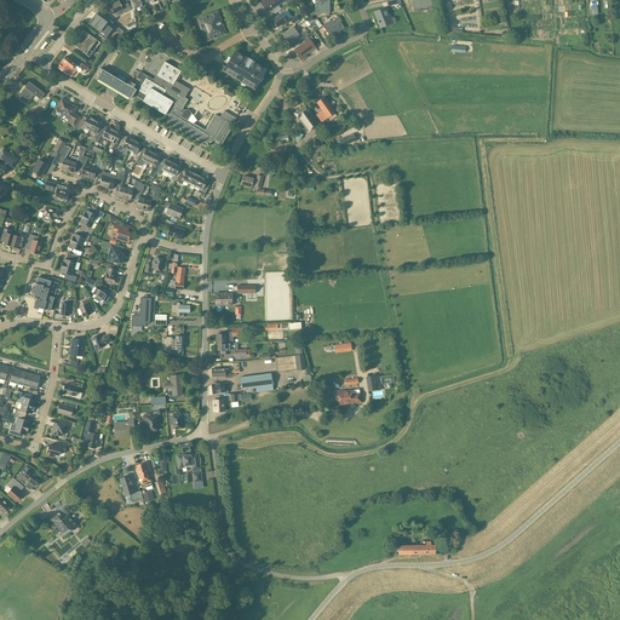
[(130,6),(126,0),(120,3),(119,1),(109,6),(114,13),(122,9),(122,10),(130,6)]
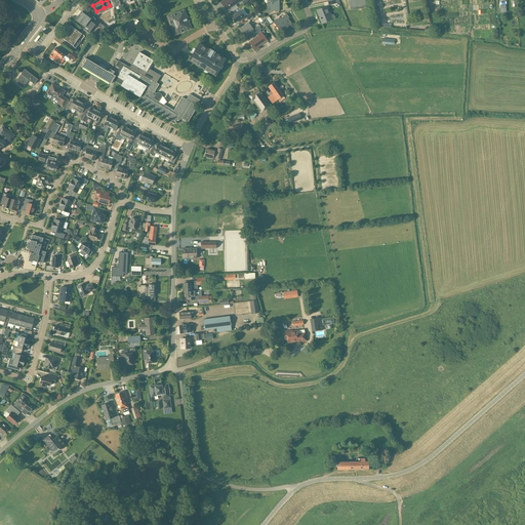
[(225,0),(227,2),(223,4),(227,10),(241,0),(240,0),(225,0)]
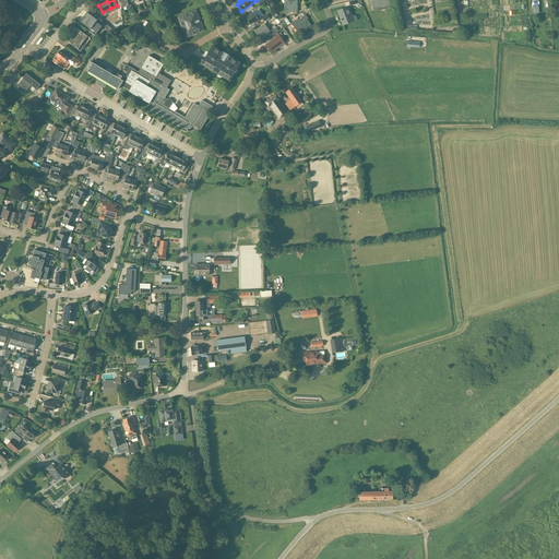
[(297,0),(283,0),(284,13),(289,13),(289,12),(297,12),(297,0)]
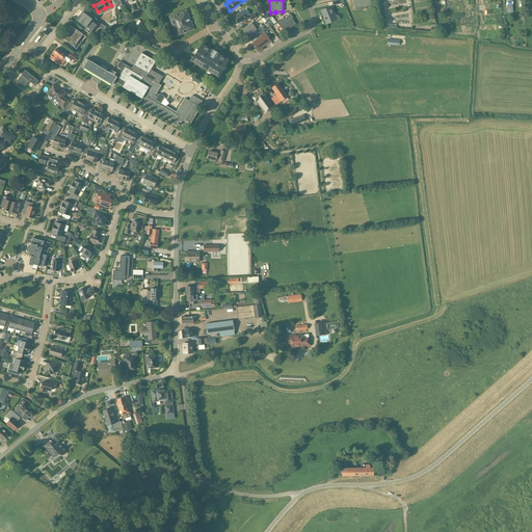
[(355,10),(371,8),(369,0),(353,0),(354,5),(355,10)]
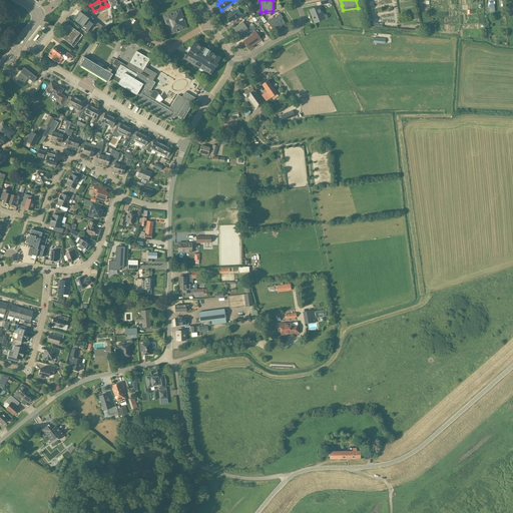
[(325,14),(324,14),(322,15),(319,6),(310,10),(313,17),(315,23),(326,19),(327,18),(327,17),(328,17),(328,16),(327,16),(327,15),(326,15),(326,14),(325,14)]
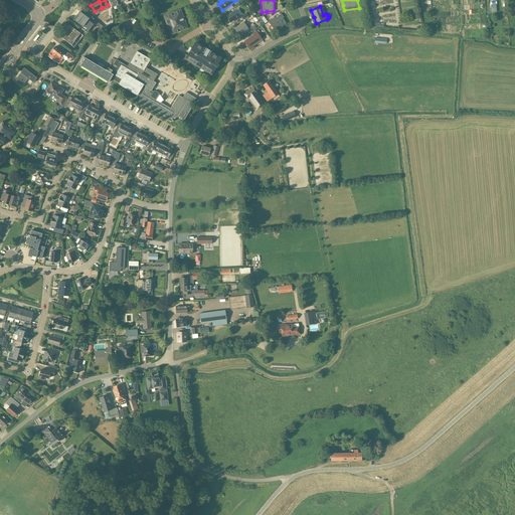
[(180,9),(163,15),(171,34),(187,28),(185,21),(186,20),(184,15),(183,16),(180,9)]
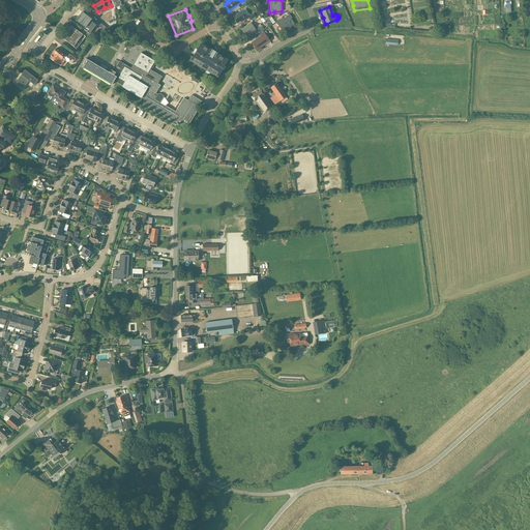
[(247,18),(242,10),(233,17),(237,23),(240,21),(241,22),(247,18)]
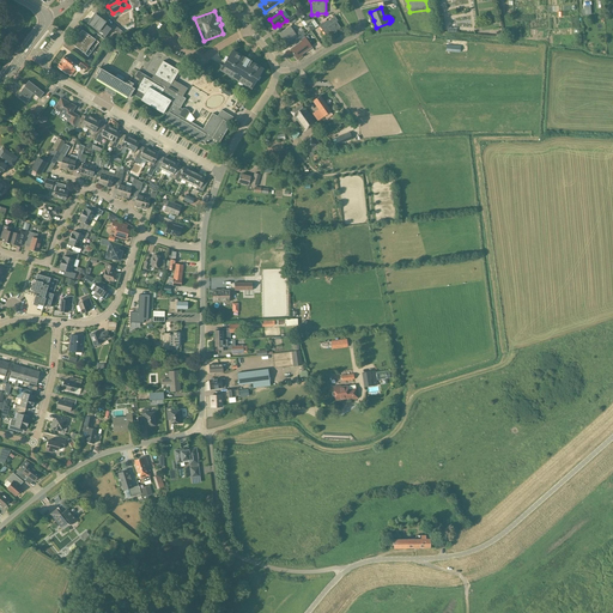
[(95,31),(97,34),(103,38),(111,28),(105,24),(107,23),(95,13),(87,23),(96,30),(95,31)]
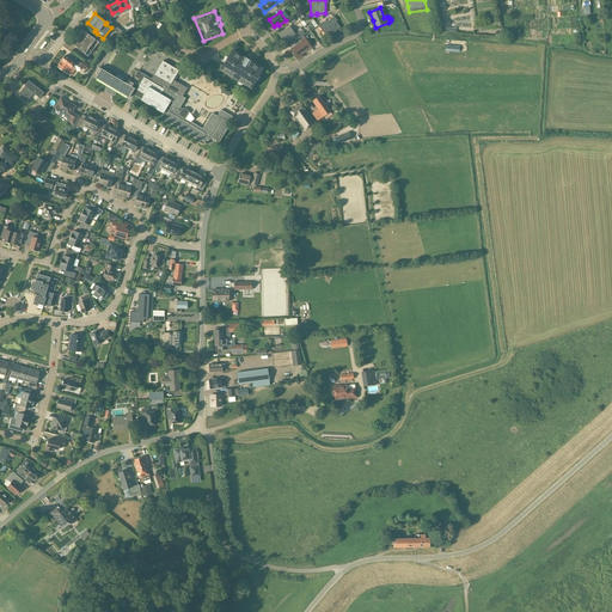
[(340,28),(336,22),(337,20),(335,16),(328,20),(326,19),(318,25),(325,35),(330,31),(331,34),(340,28)]
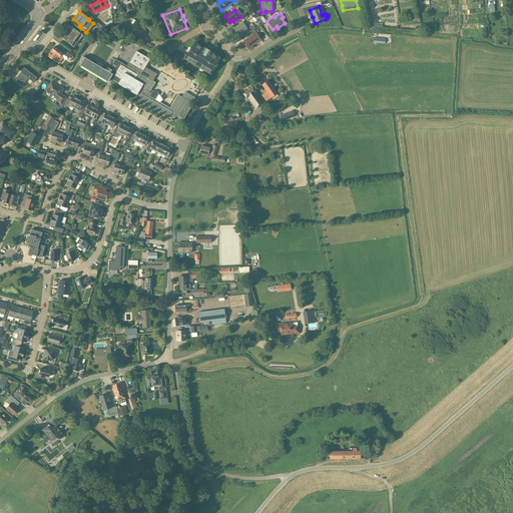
[(253,26),(250,28),(249,25),(246,27),(242,22),(234,28),(239,36),(244,32),(246,35),(255,29),(253,26)]
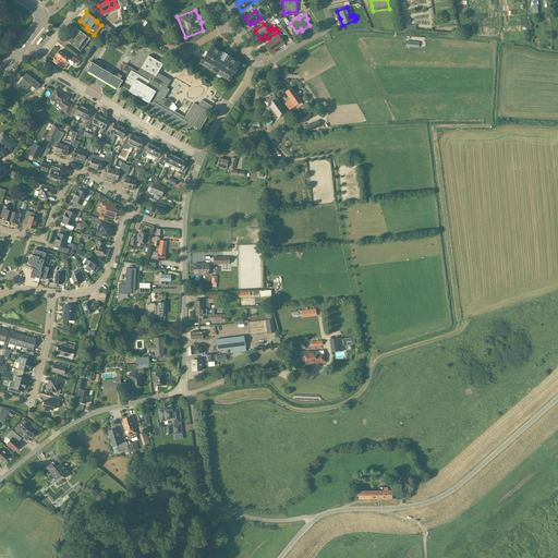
[(94,41),(97,37),(94,35),(88,31),(85,35),(75,26),(65,39),(77,49),(81,51),(82,49),(83,49),(87,43),(89,38),(94,41)]
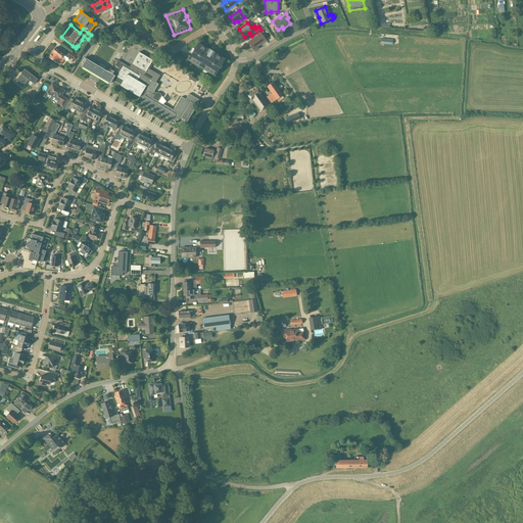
[(266,41),(260,33),(257,34),(258,36),(248,43),(254,51),(257,48),(257,47),(266,41)]
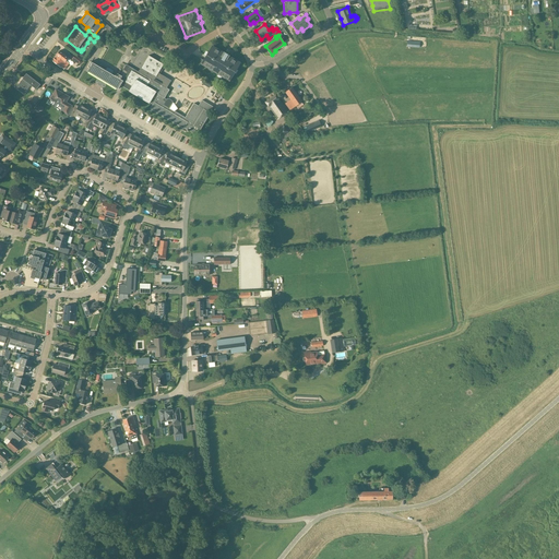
[(229,56),(228,55),(224,52),(223,51),(223,52),(211,46),(205,56),(203,60),(201,63),(228,81),(239,63),(228,57),(229,56)]
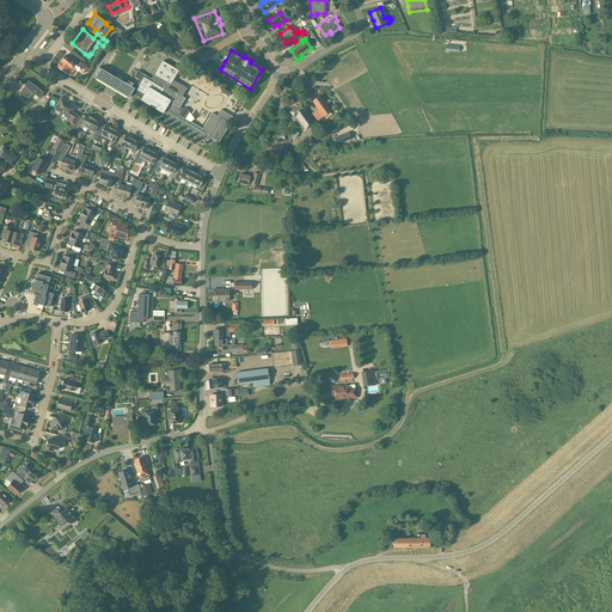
[(75,69),(72,66),(75,62),(66,55),(61,60),(62,60),(57,66),(66,73),(67,73),(71,75),(75,69)]
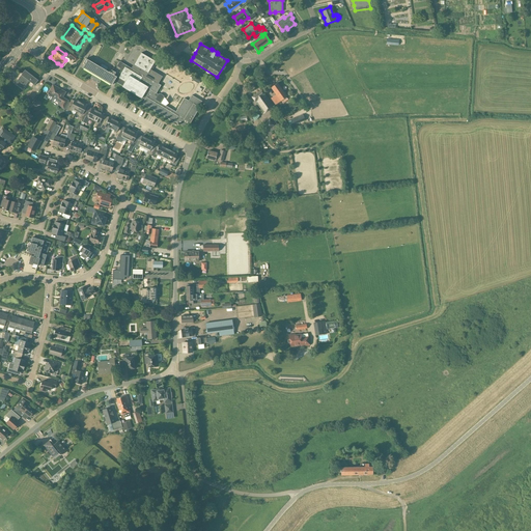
[(72,53),(68,57),(75,61),(78,57),(72,53)]
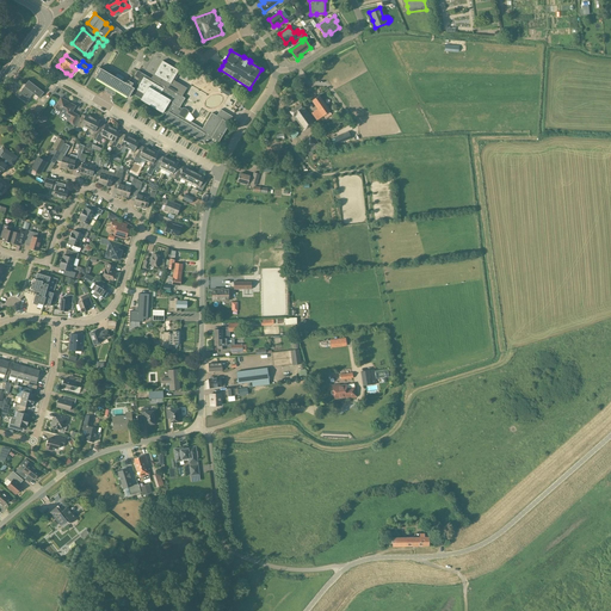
[(159,82),(181,97),(186,88),(173,80),(179,71),(162,61),(155,73),(155,72),(152,79),(159,82)]
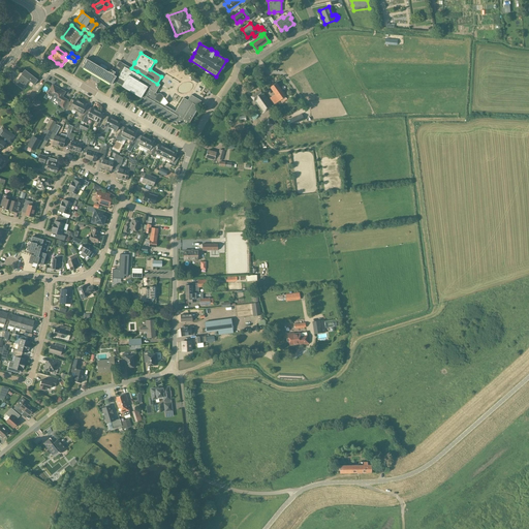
[(123,69),(126,65),(119,61),(116,66),(113,71),(111,69),(110,71),(109,70),(107,71),(105,70),(107,67),(101,63),(99,66),(86,58),(83,63),(84,63),(82,67),(93,73),(91,75),(91,79),(97,82),(99,81),(100,79),(111,85),(114,81),(116,76),(115,76),(120,68),(123,69)]
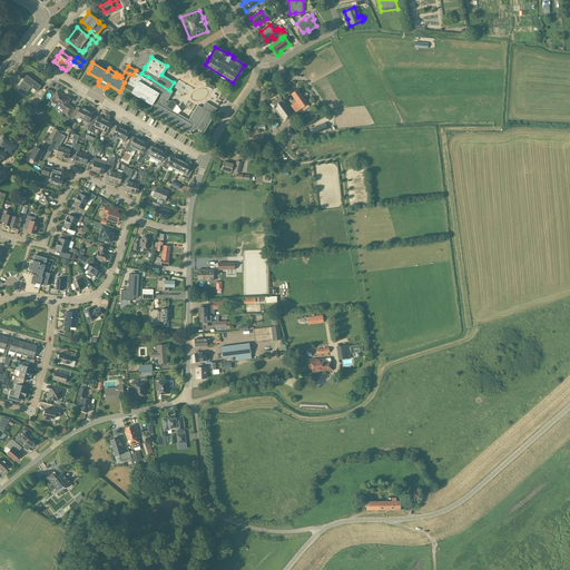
[(123,87),(131,92),(130,94),(151,106),(151,105),(155,107),(153,111),(186,131),(187,130),(190,133),(199,137),(203,131),(204,133),(215,115),(213,115),(217,108),(206,101),(202,108),(198,106),(188,120),(178,114),(182,111),(177,106),(167,100),(173,91),(169,90),(148,77),(141,74),(136,70),(133,75),(129,74),(124,82),(125,82),(123,87)]
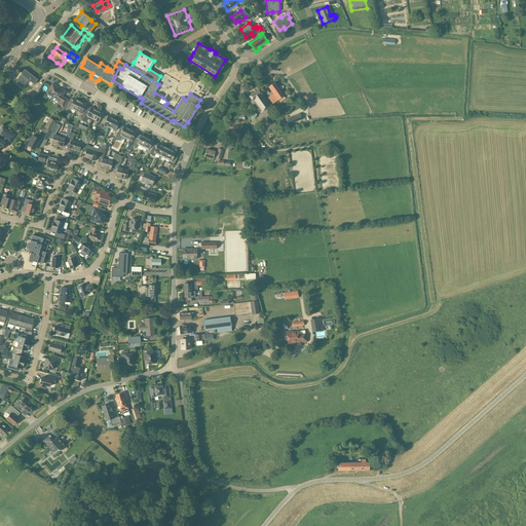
[(29,80),(34,84),(38,79),(25,69),(21,74),(14,82),(23,88),(29,80)]
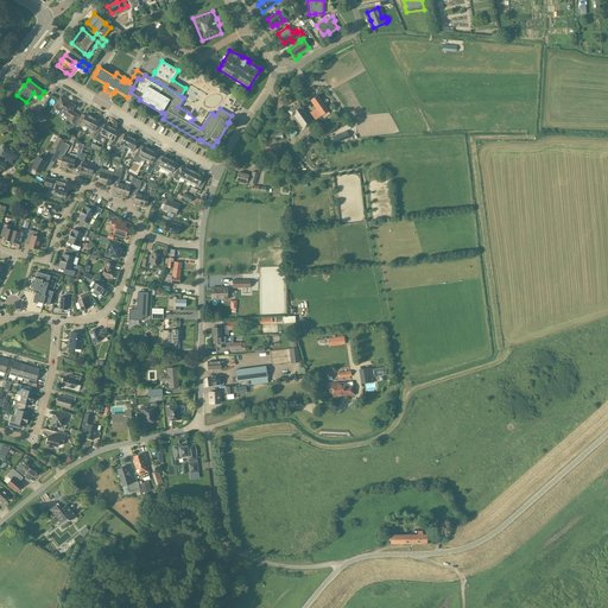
[(329,111),(317,95),(310,100),(316,108),(310,113),(316,120),(329,111)]
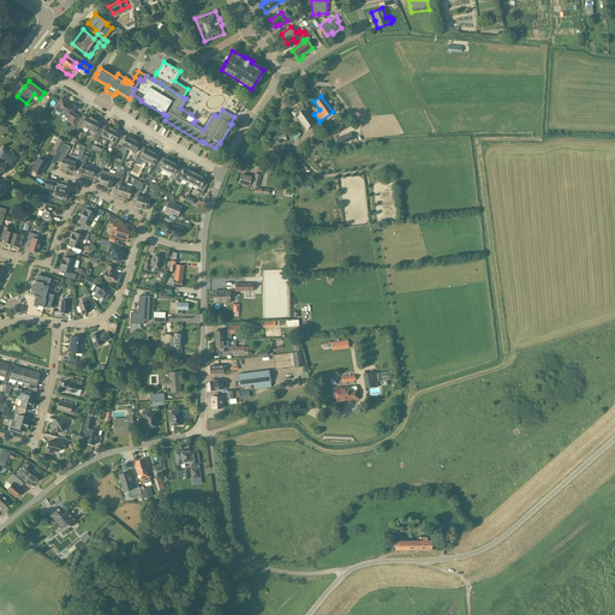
[(70,123),(73,125),(79,117),(75,114),(75,115),(71,113),(76,107),(61,97),(55,108),(72,119),(70,123)]
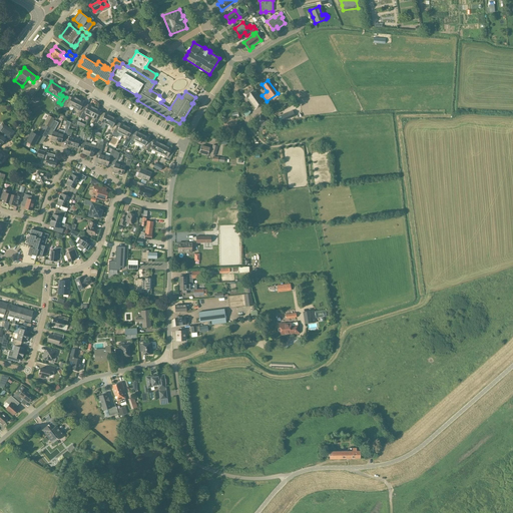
[(265,102),(257,91),(253,86),(243,93),(246,97),(254,109),(265,102)]
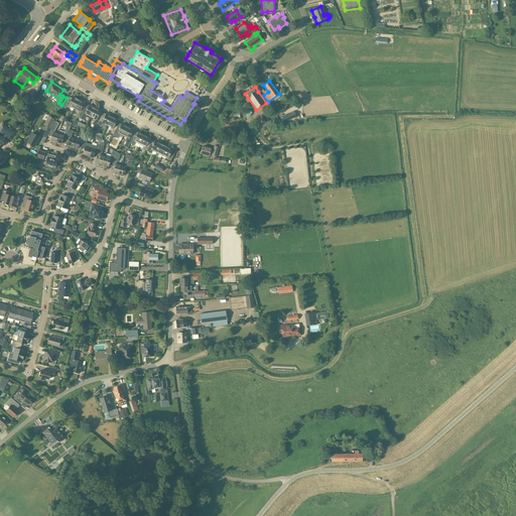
[(71,106),(75,108),(79,99),(73,96),(70,102),(67,101),(63,107),(69,109),(71,106)]
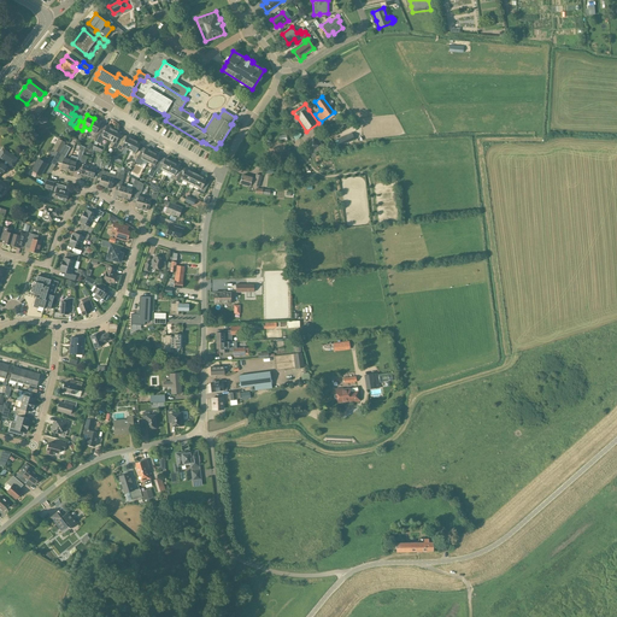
[(94,118),(89,129),(93,131),(89,137),(95,141),(100,131),(98,129),(101,122),(94,118)]
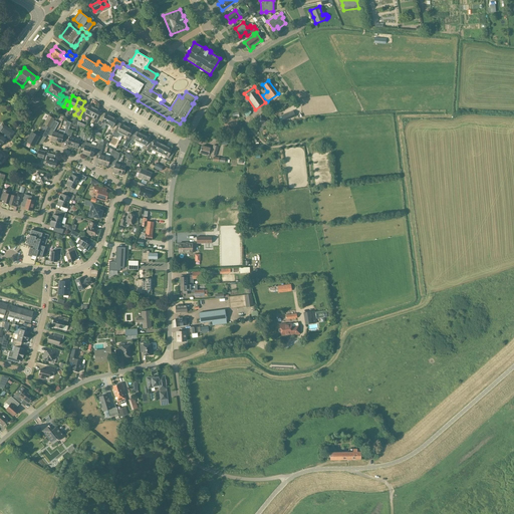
[(86,110),(83,109),(79,117),(84,119),(86,114),(90,115),(95,107),(89,104),(86,110)]
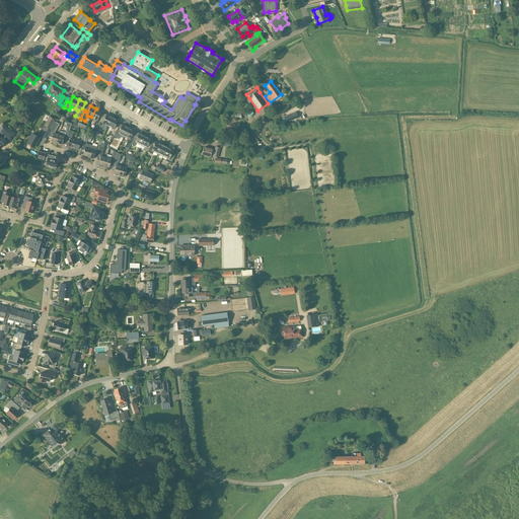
[(101,110),(96,108),(91,117),(95,119),(93,122),(98,125),(101,119),(98,118),(101,110)]
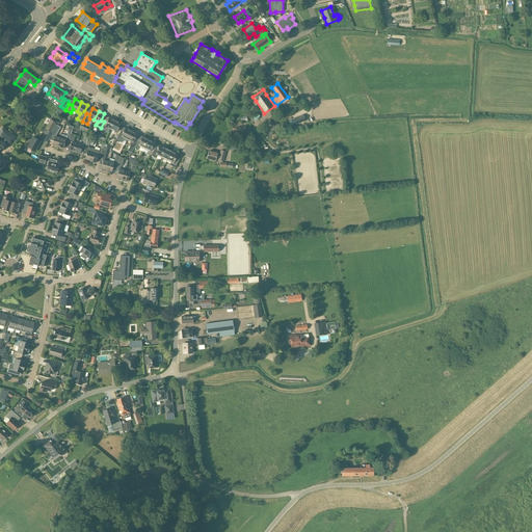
[(303,114),(292,120),(294,125),(306,121),(303,114)]
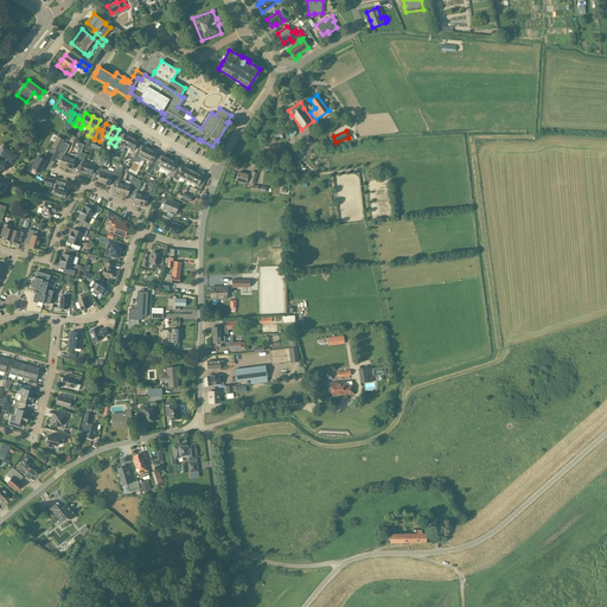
[(121,140),(119,139),(115,146),(121,148),(122,145),(127,147),(132,136),(125,133),(121,140)]
